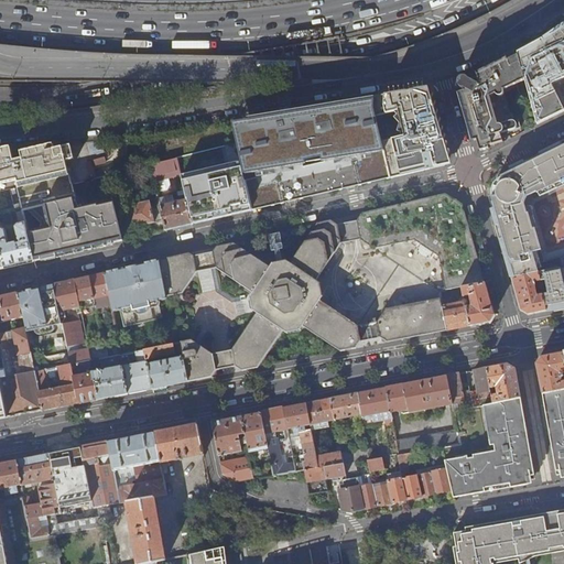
[(530,54),(520,57),(525,80),(538,126),(563,112),(563,25),(545,40),(528,49),(530,54)]
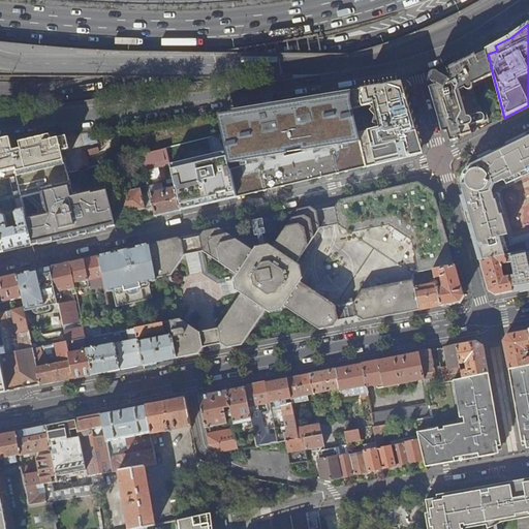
[(495,45),(487,51),(487,52),(487,53),(488,54),(497,51),(495,45)]
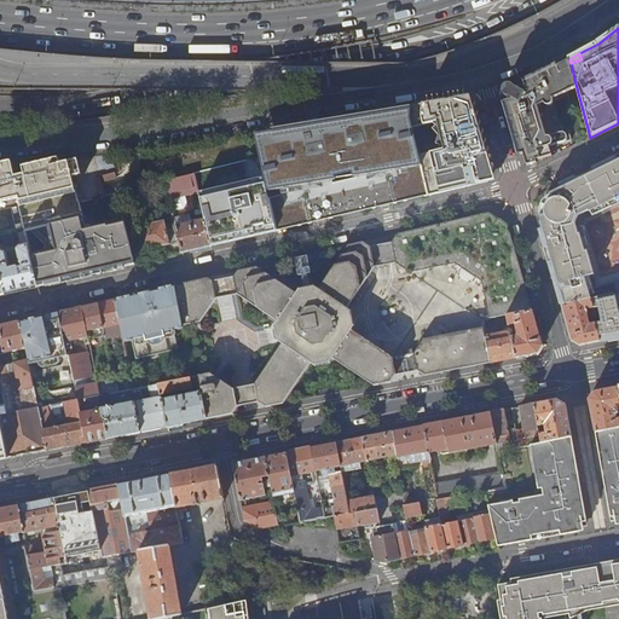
[(571,63),(570,62),(559,68),(557,64),(524,81),(525,81),(515,86),(514,86),(512,85),(510,85),(509,85),(504,94),(504,97),(505,98),(508,98),(510,99),(510,102),(505,103),(521,156),(525,155),(527,167),(537,163),(537,161),(553,156),(550,148),(572,140),(570,132),(548,138),(539,106),(545,104),(547,105),(548,106),(549,106),(550,106),(551,106),(554,105),(554,104),(554,102),(554,100),(577,88),(571,63)]
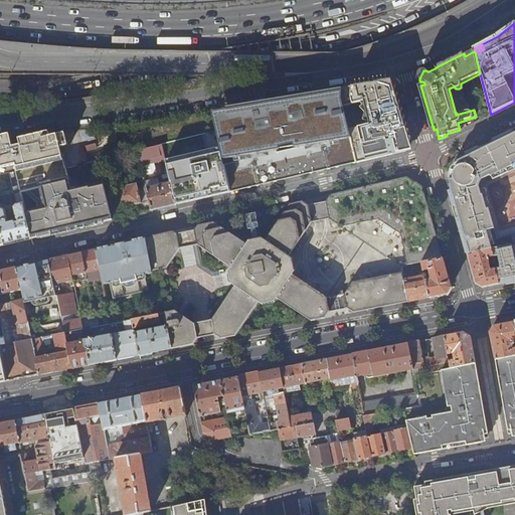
[(349,130),(350,136),(357,163),(386,157),(405,152),(410,146),(402,120),(397,102),(393,88),(384,83),(342,91),(343,99),(346,114),(348,113),(346,106),(360,103),(362,106),(361,109),(366,114),(363,121),(366,122),(366,126),(349,130)]
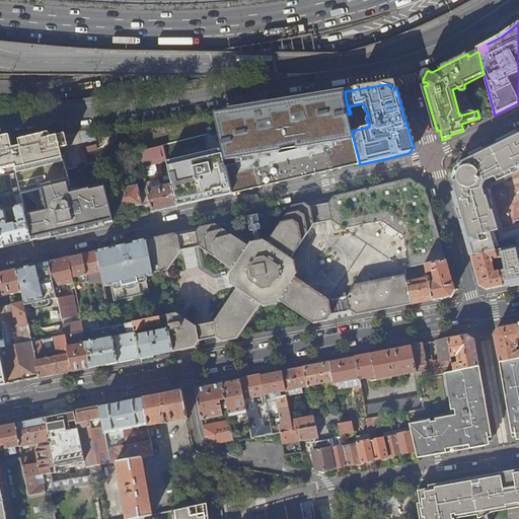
[(223,156),(225,166),(232,195),(360,164),(353,137),(352,131),(349,115),(346,99),(344,91),(252,106),(214,113),(223,156)]
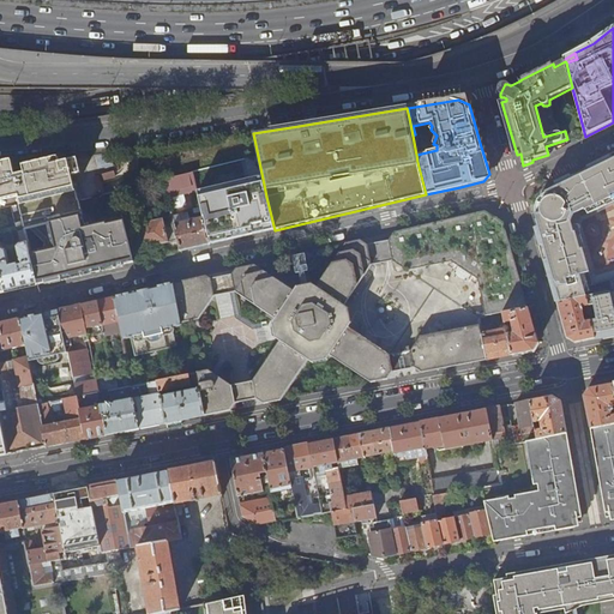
[(601,276),(603,284),(612,281),(613,292),(613,155),(608,158),(609,161),(589,172),(575,179),(582,194),(588,216),(613,203),(613,275),(611,276),(609,274),(601,276)]
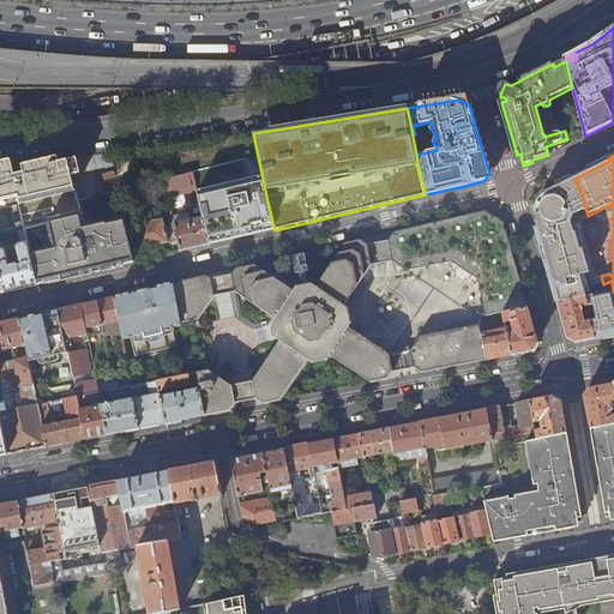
[(0,200),(16,197),(24,229),(50,223),(80,216),(83,215),(79,200),(79,199),(78,200),(72,175),(80,174),(77,158),(59,163),(58,158),(22,167),(23,174),(14,176),(11,162),(0,164),(0,200)]
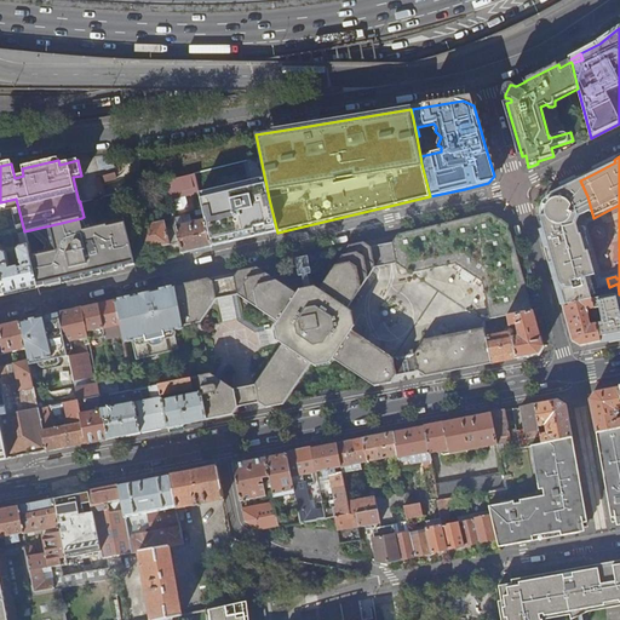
[(578,178),(580,181),(595,173),(593,171),(578,178)]
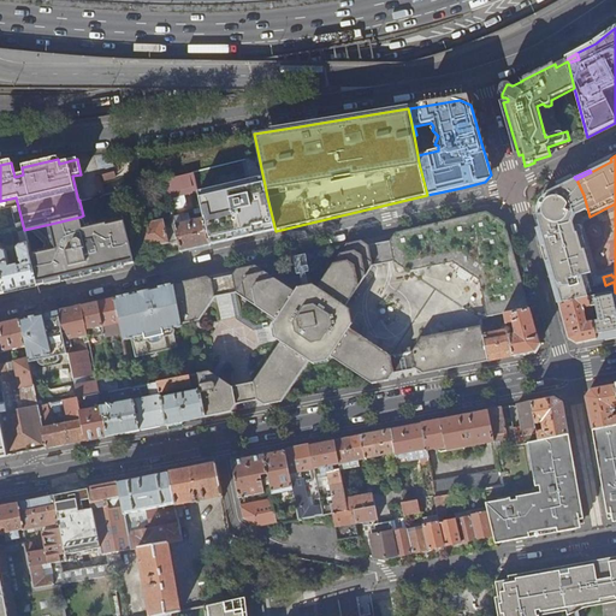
[(199,193),(194,173),(165,179),(170,199),(199,193)]
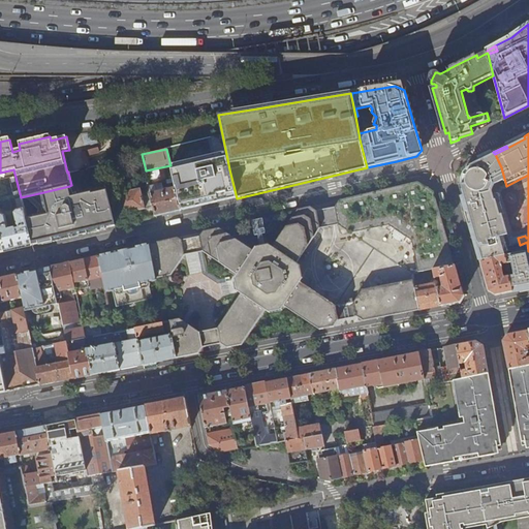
[(469,222),(479,261),(502,256),(501,249),(512,247),(520,245),(518,238),(510,241),(497,195),(494,196),(493,192),(497,187),(501,185),(502,188),(506,186),(501,167),(495,154),(493,154),(492,152),(478,159),(479,161),(470,166),(472,170),(470,172),(469,174),(467,175),(466,177),(466,179),(466,181),(466,183),(466,185),(461,186),(464,196),(462,197),(466,213),(468,213),(471,222),(469,222)]
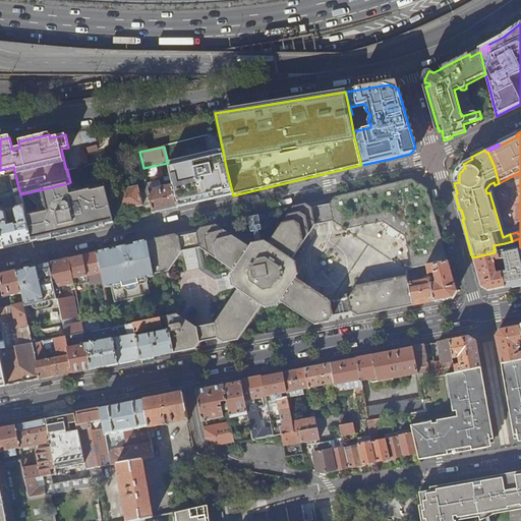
[(222,151),(168,163),(178,208),(233,195),(222,151)]
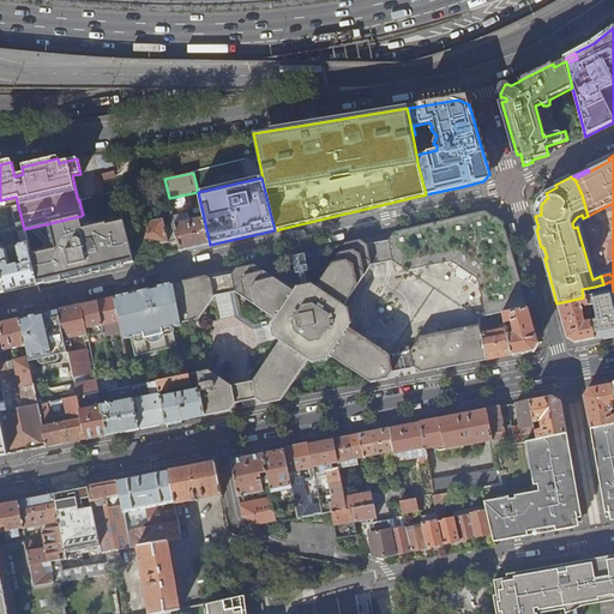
[(119,196),(118,191),(100,196),(103,210),(121,206),(119,196)]
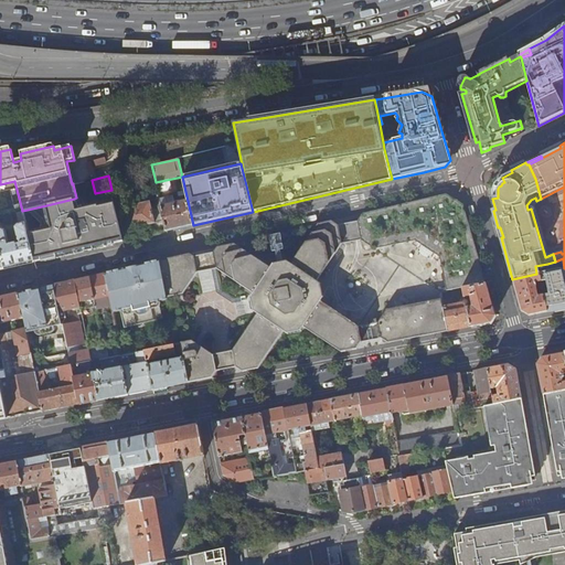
[(92,180),(73,184),(76,198),(91,194),(95,193),(92,180)]
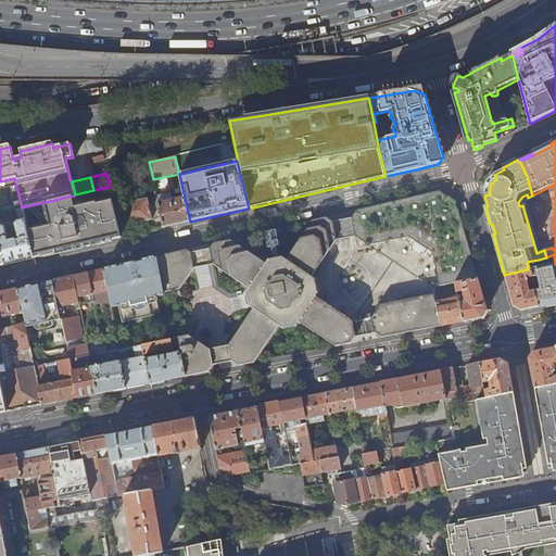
[(440,191),(356,211),(354,215),(351,218),(355,237),(368,247),(408,238),(421,245),(433,253),(440,285),(433,286),(433,288),(434,289),(455,285),(478,280),(455,201),(440,191)]
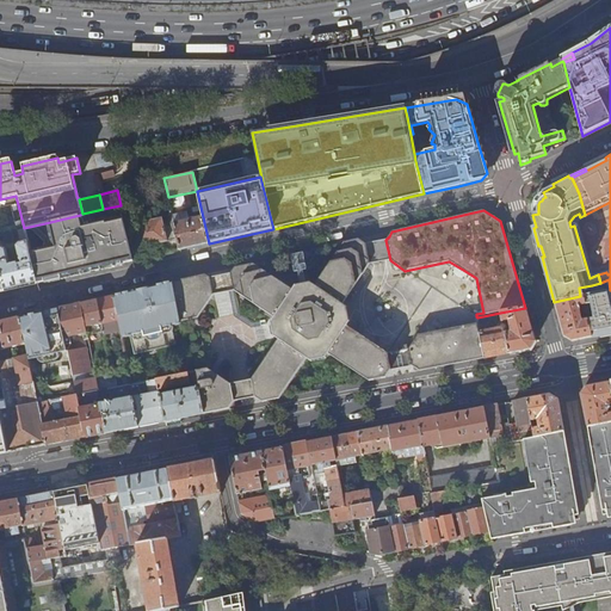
[(56,248),(30,253),(37,283),(134,260),(125,220),(107,224),(107,222),(82,228),(80,215),(50,222),(56,248)]
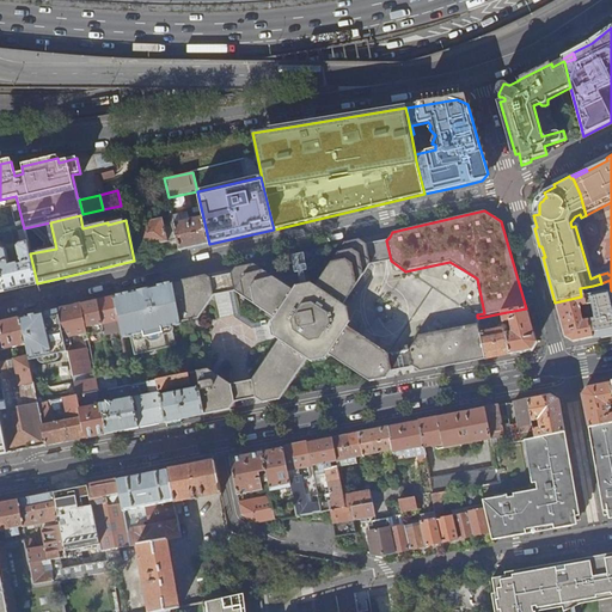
[(175,224),(173,215),(135,225),(141,249),(178,239),(175,224)]
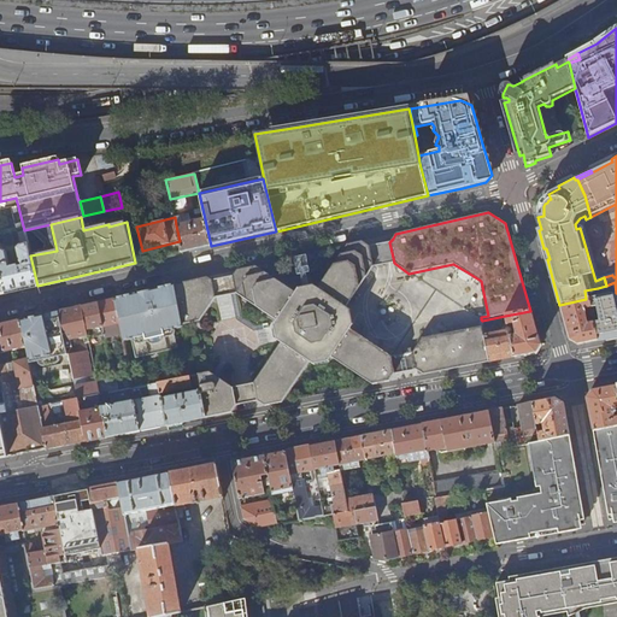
[(180,241),(182,252),(211,246),(209,234),(205,219),(176,225),(180,241)]
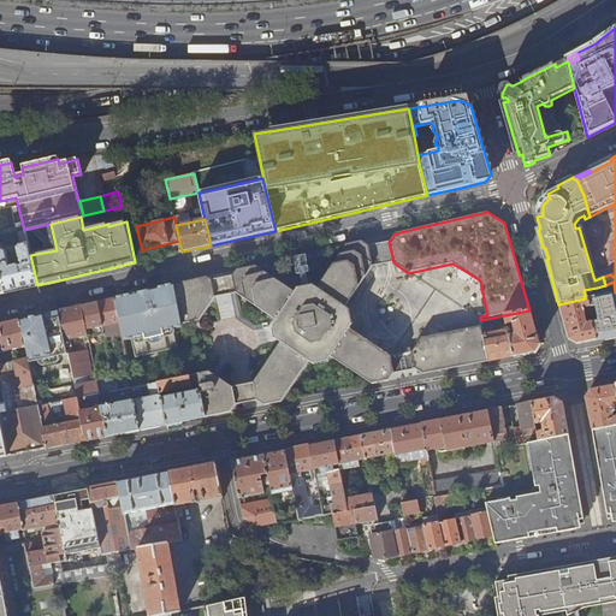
[(0,249),(0,273),(5,294),(37,285),(30,255),(28,246),(24,230),(18,231),(22,246),(21,246),(17,249),(21,265),(10,268),(6,252),(3,249),(0,249)]
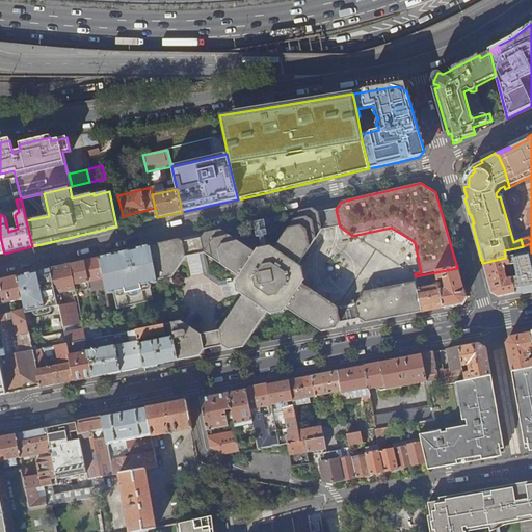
[(219,230),(204,234),(200,239),(203,255),(238,277),(236,281),(236,283),(238,294),(242,297),(218,331),(221,347),(228,350),(243,347),(266,313),(270,315),(283,312),(286,309),(321,333),(336,329),(340,324),(340,323),(337,309),(316,294),(300,284),(303,280),(301,269),(300,267),(298,265),(322,230),(319,212),(313,208),(298,212),(273,249),(270,247),(257,249),(255,254),(219,230)]
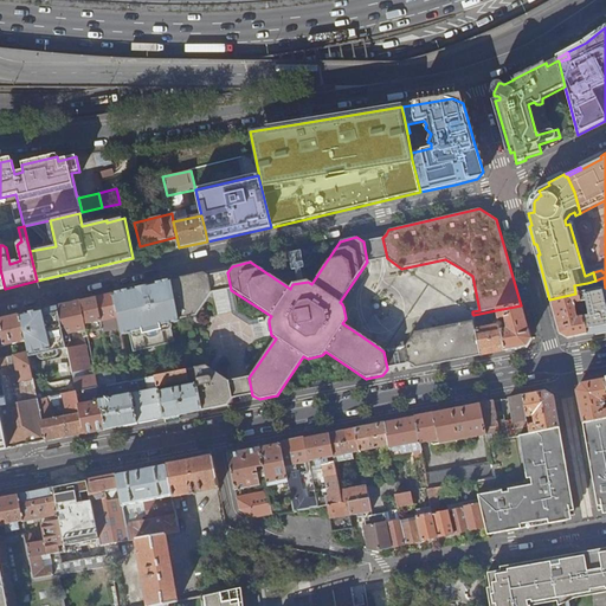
[(372,240),(363,242),(367,262),(376,260),(387,258),(382,238),(372,240)]
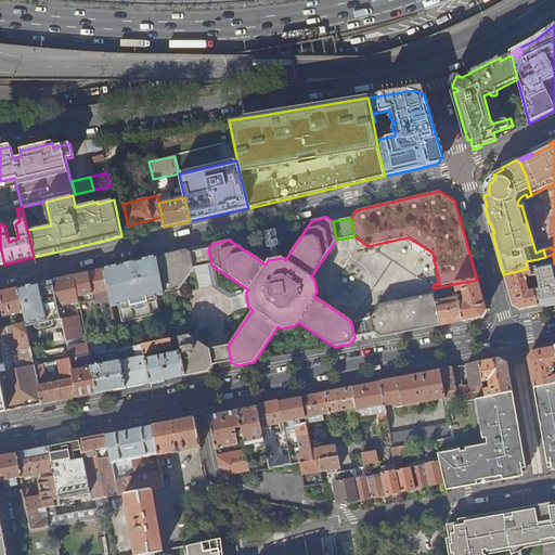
[(190,254),(193,269),(202,267),(211,266),(208,249),(198,252),(190,254)]
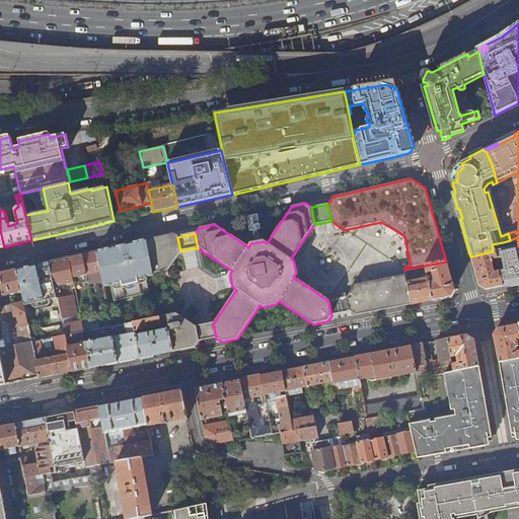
[(173,234),(146,240),(152,275),(167,272),(170,266),(180,251),(177,237),(173,234)]
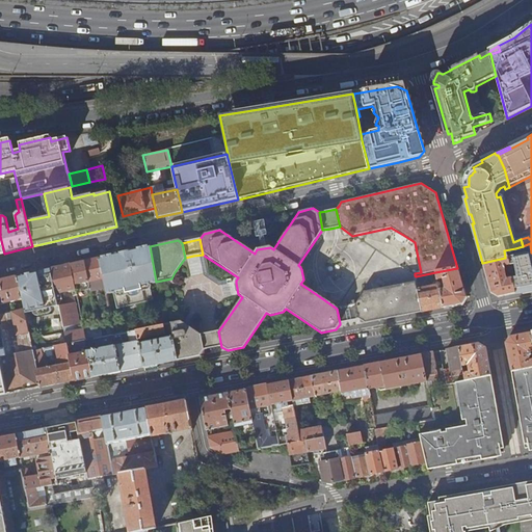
[(99,258),(103,278),(103,280),(106,294),(113,292),(116,309),(153,300),(149,285),(157,283),(156,282),(150,246),(137,249),(121,253),(99,258)]
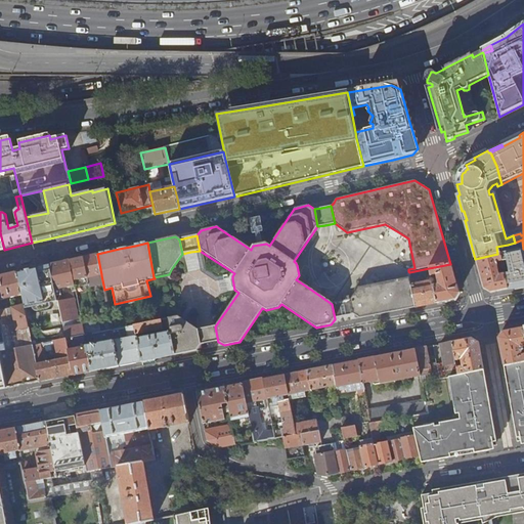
[(83,257),(87,277),(101,274),(97,254),(83,257)]
